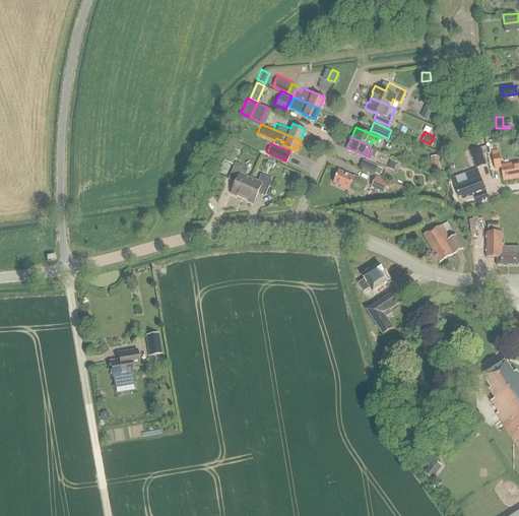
[(231,160),(237,148),(230,144),(223,157),(231,160)]
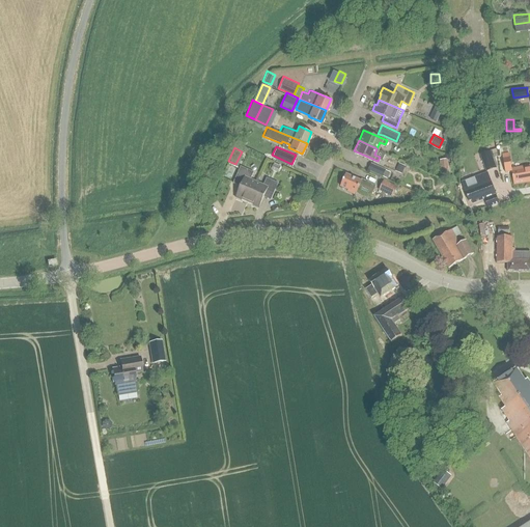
[(490,148),(480,151),(486,168),(496,165),(490,148)]
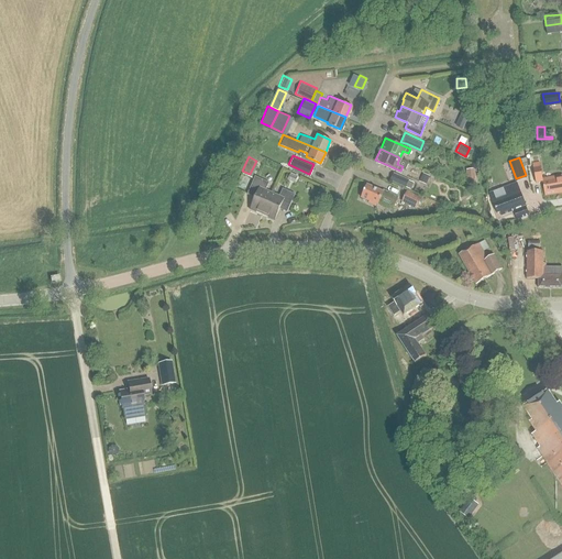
[(561,172),(542,176),(539,161),(532,162),(536,181),(542,179),(546,194),(561,189),(561,172)]
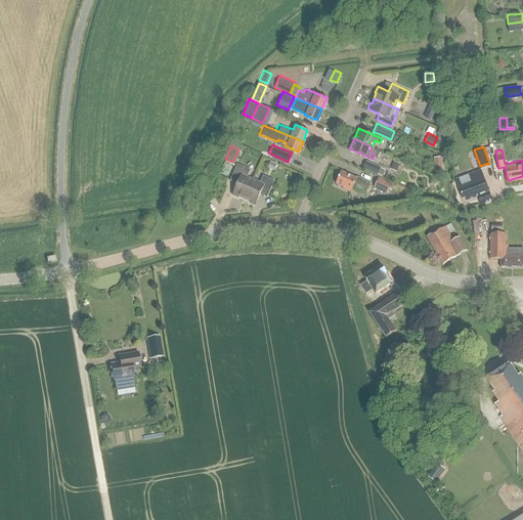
[(441,155),(433,155),(434,169),(442,169),(441,155)]
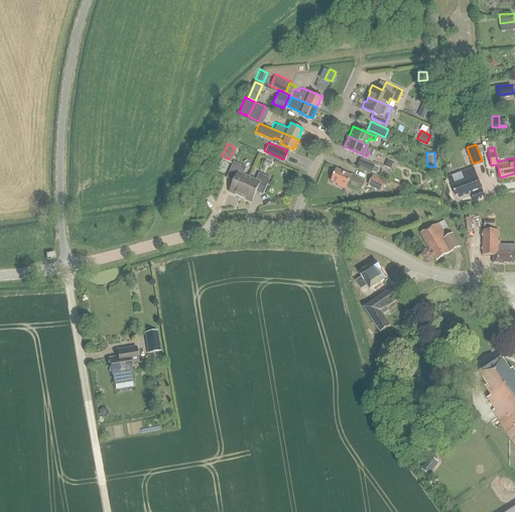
[(387,155),(383,163),(389,166),(393,158),(387,155)]
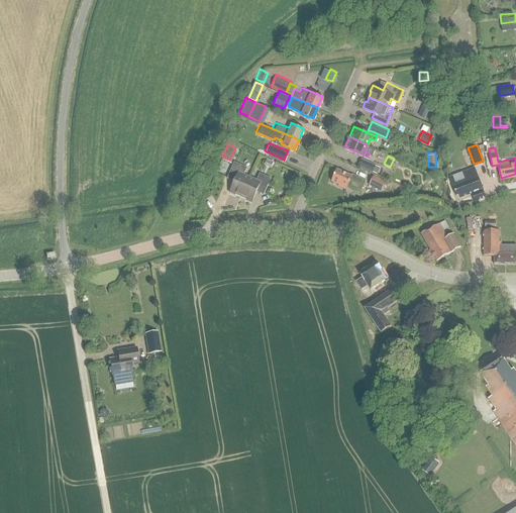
[(273,160),(267,157),(264,164),(270,167),(273,160)]
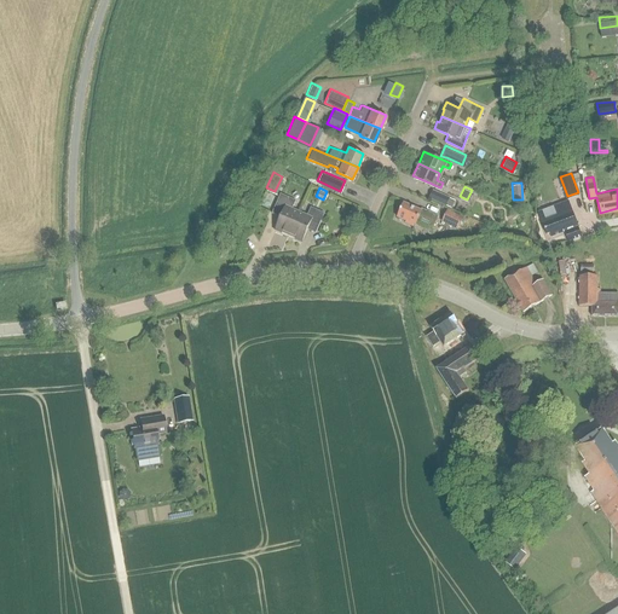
[(450,195),(433,187),(429,196),(446,203),(451,206),(455,198),(450,196),(450,195)]
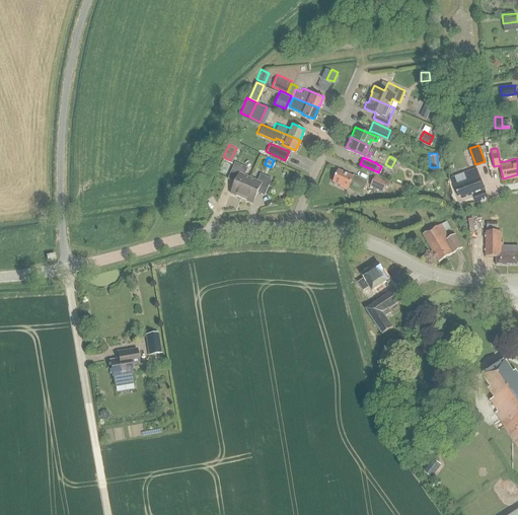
[(241,195),(249,176),(244,173),(247,166),(234,160),(227,176),(234,180),(229,192),(235,194),(236,193),(241,195)]
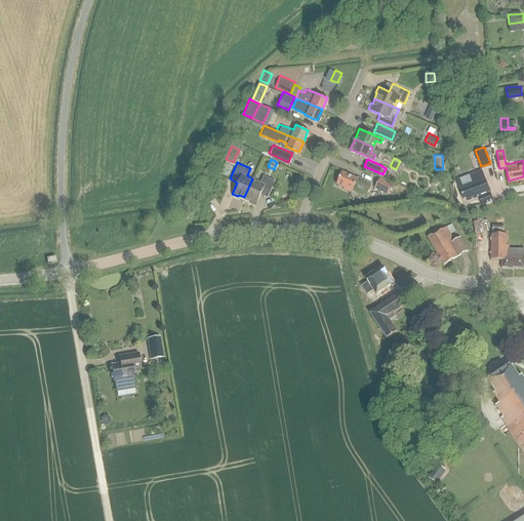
[(492,199),(484,176),(481,169),(473,172),(476,179),(472,181),(469,173),(458,177),(462,187),(459,189),(462,197),(466,196),(467,199),(478,195),(481,203),(492,199)]
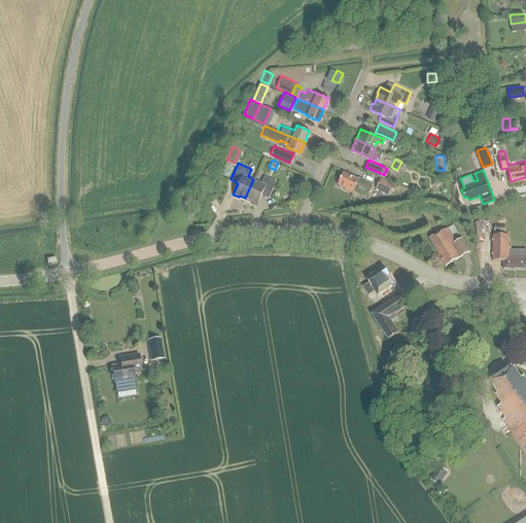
[(367,193),(372,182),(358,176),(357,178),(343,172),(337,183),(346,187),(345,189),(351,192),(351,189),(353,190),(355,186),(367,193)]
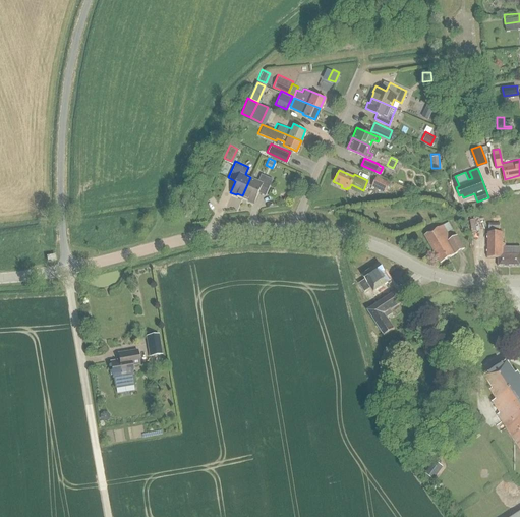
[(250,177),(242,195),(247,198),(247,199),(253,202),(257,190),(265,193),(272,177),(261,172),(257,180),(250,177)]
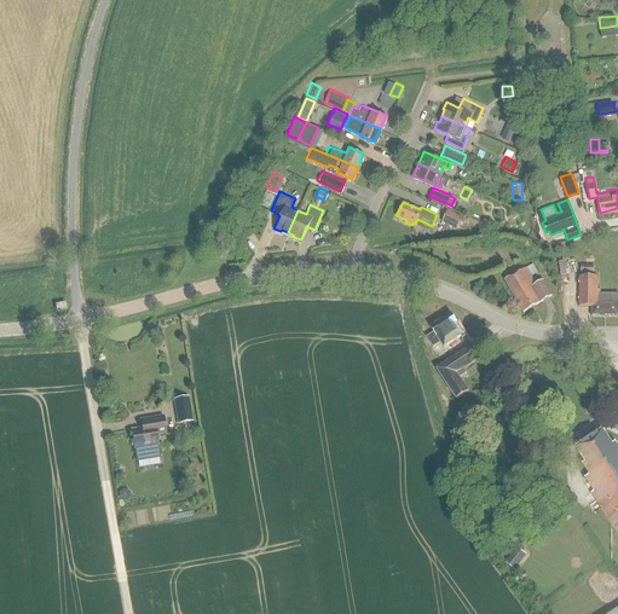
[(462,214),(446,206),(440,218),(456,226),(462,214)]
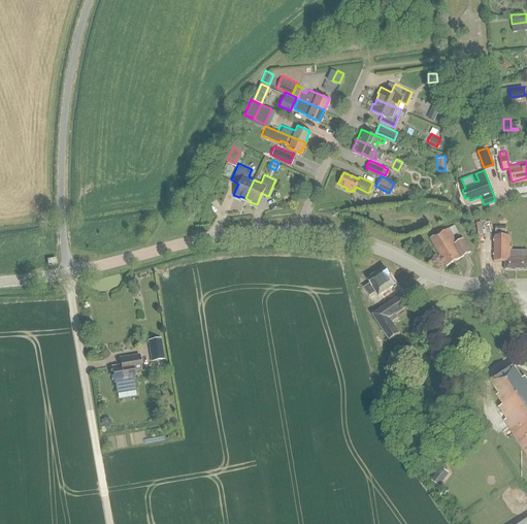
[(476,219),(479,231),(486,230),(484,218),(476,219)]
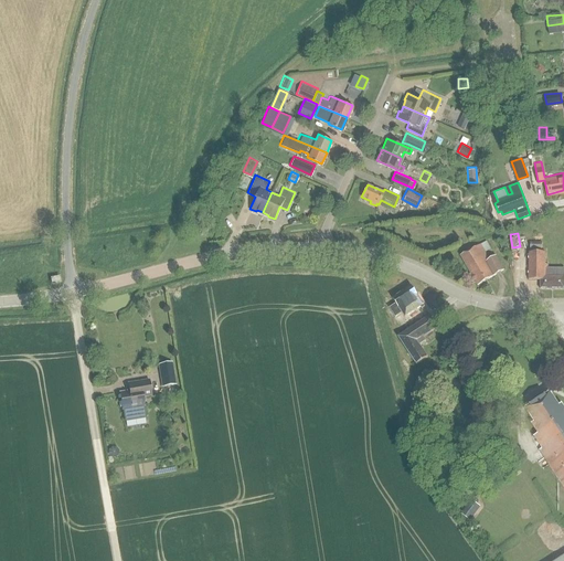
[(477,283),(502,268),(495,253),(488,256),(479,242),(460,253),(477,283)]
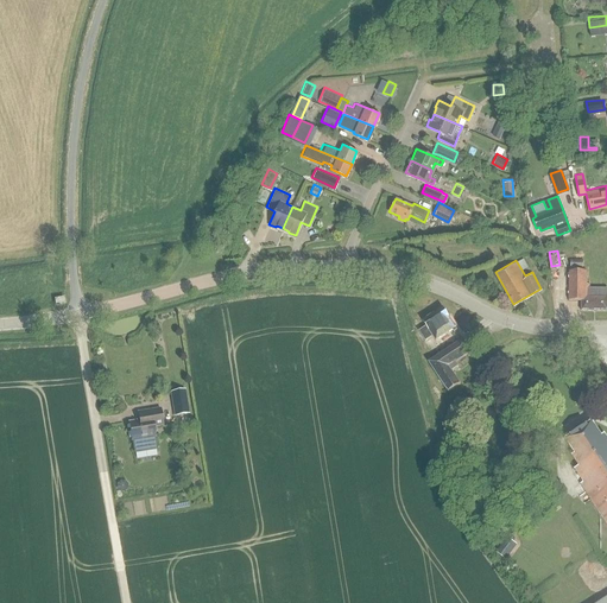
[(581,309),(606,308),(606,285),(589,285),(589,281),(587,281),(587,268),(568,268),(569,298),(581,298),(581,309)]
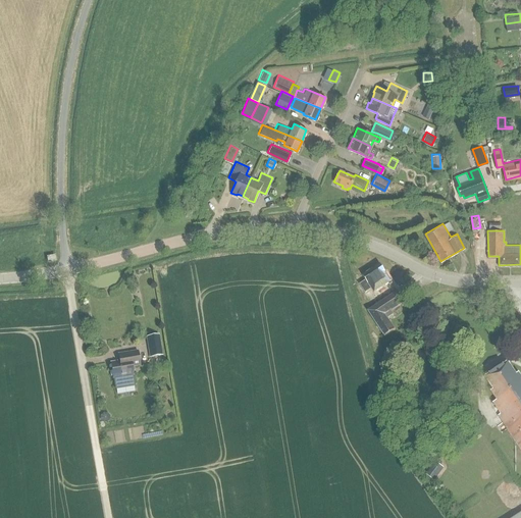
[(373,290),(389,278),(383,269),(384,269),(379,261),(362,272),(365,277),(357,282),(362,291),(370,286),(373,290)]
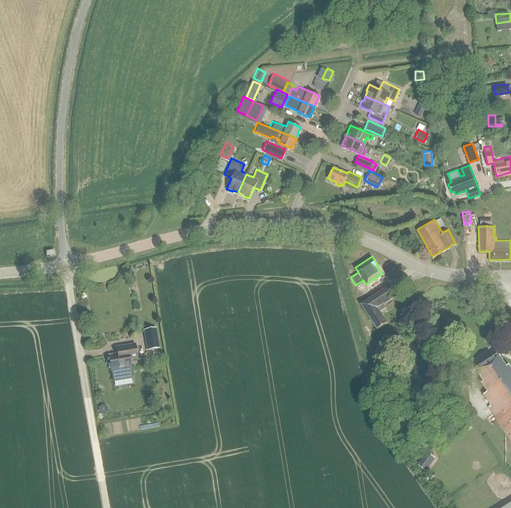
[(383,302),(396,293),(389,283),(360,302),(376,327),(387,320),(379,309),(385,305),(383,302)]
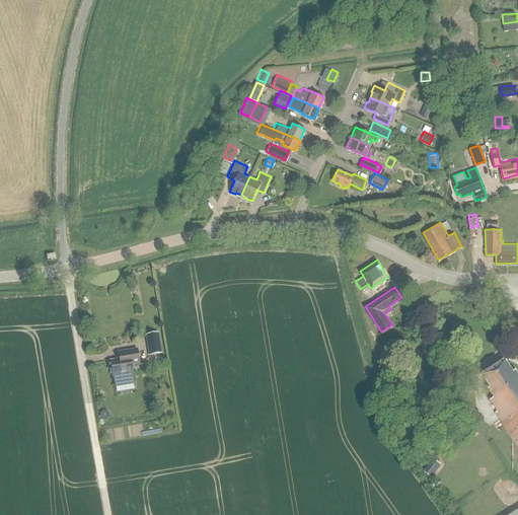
[(147,352),(160,350),(157,329),(144,332),(147,352)]
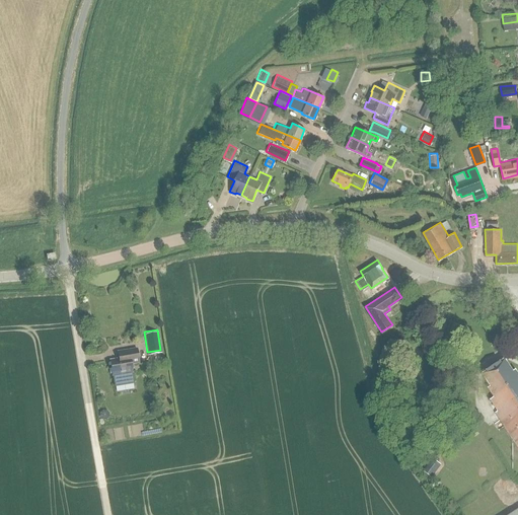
[(130,361),(138,360),(136,346),(122,348),(123,355),(108,357),(112,373),(131,370),(132,369),(130,361)]
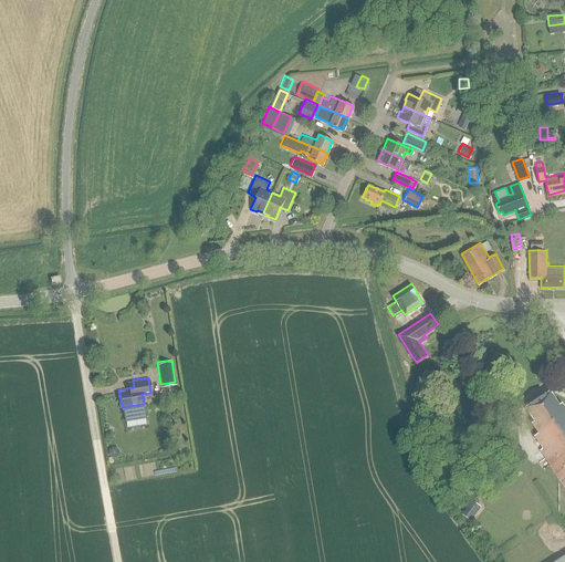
[(550,389),(525,406),(534,419),(532,420),(537,430),(534,433),(542,445),(540,447),(564,485),(564,406),(561,401),(558,403),(550,389)]
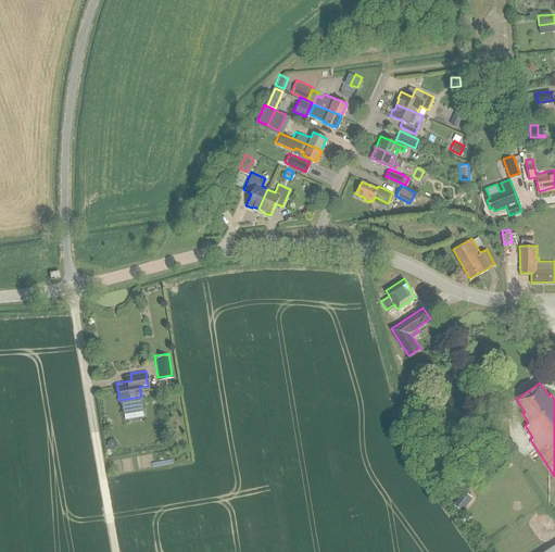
[(140,397),(120,400),(122,412),(142,409),(140,397)]
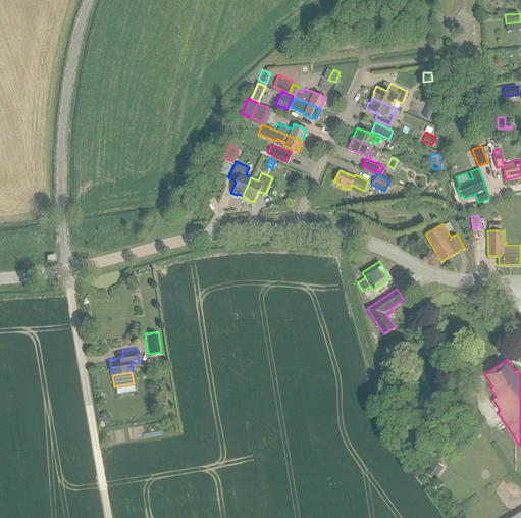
[(99,412),(99,416),(101,419),(105,419),(108,417),(108,413),(106,410),(102,410),(99,412)]
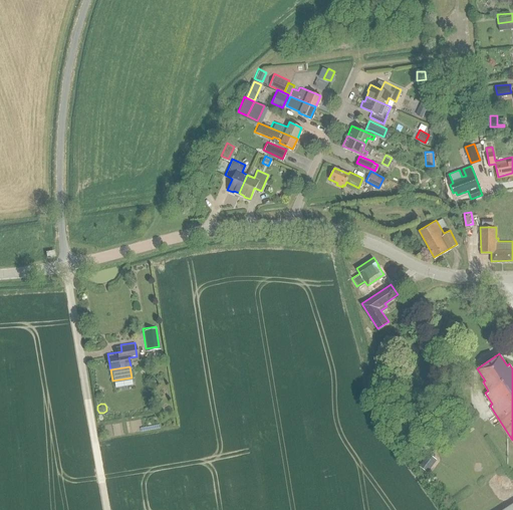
[(428,452),(422,461),(429,466),(435,457),(428,452)]
